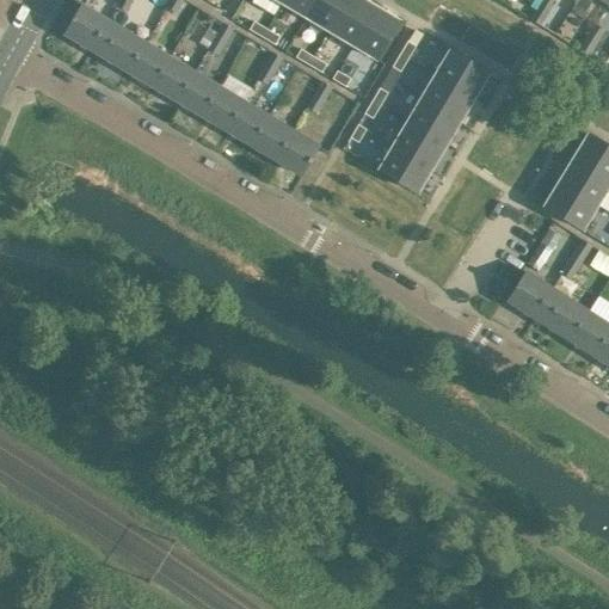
[(128,10),(133,0),(121,0),(118,4),(128,10)]
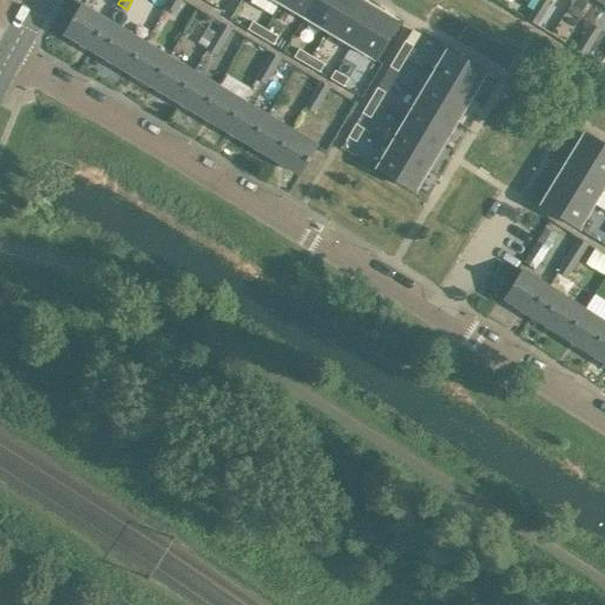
[(177,11),(183,0),(170,0),(167,5),(177,11)]
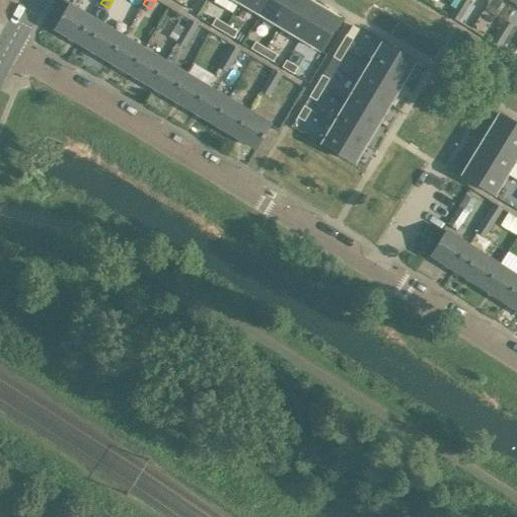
[(261,14),(269,0),(241,0),(240,2),(261,14)]
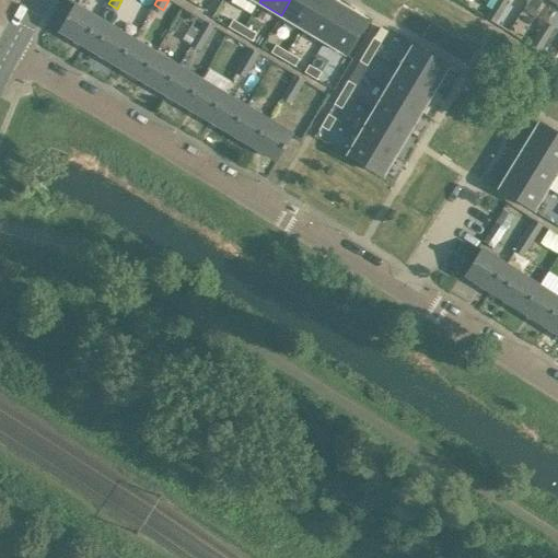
[(290,0),(281,15),(302,28),(318,0),(290,0)]
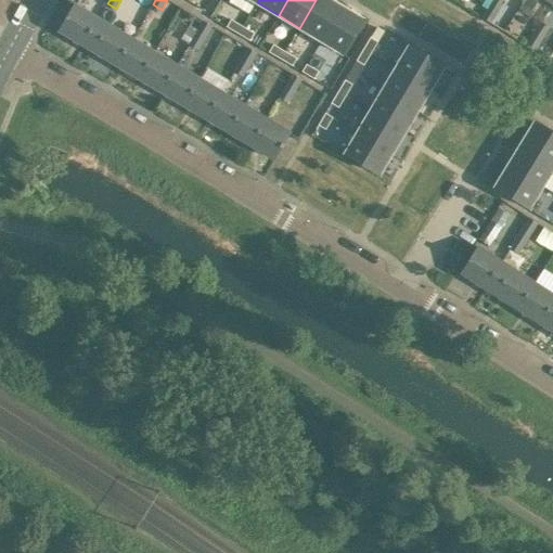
[(341,7),(330,0),(316,0),(299,28),(321,40),(341,7)]
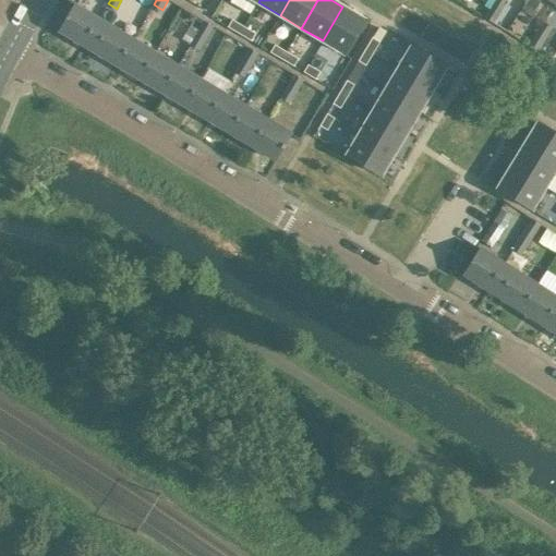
[(496,0),(494,4),(502,9),(507,0),(496,0)]
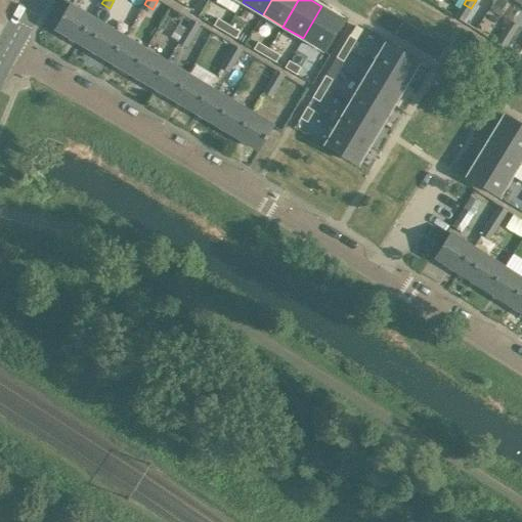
[(494,0),(490,7),(501,13),(508,0),(521,0),(494,0)]
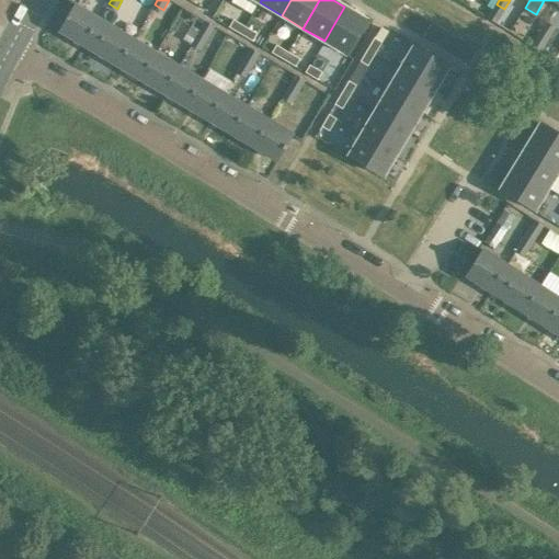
[(68,18),(61,30),(86,44),(101,18),(77,3),(70,14),(69,14),(67,18),(68,18)]
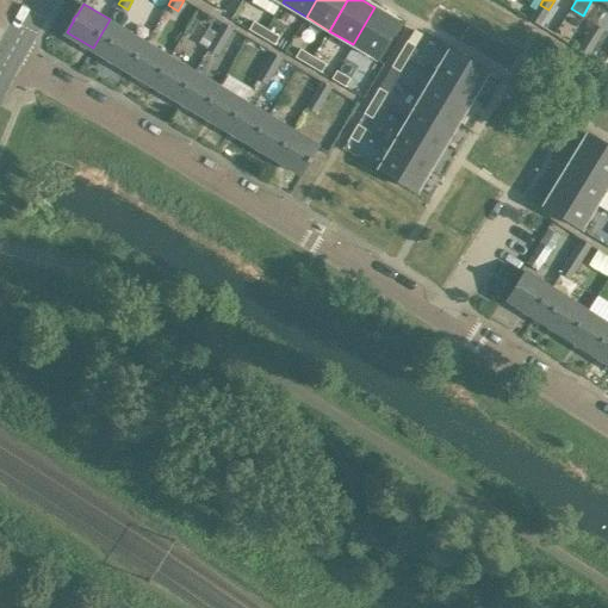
[(540,5),(532,18),(540,23),(548,10),(540,5)]
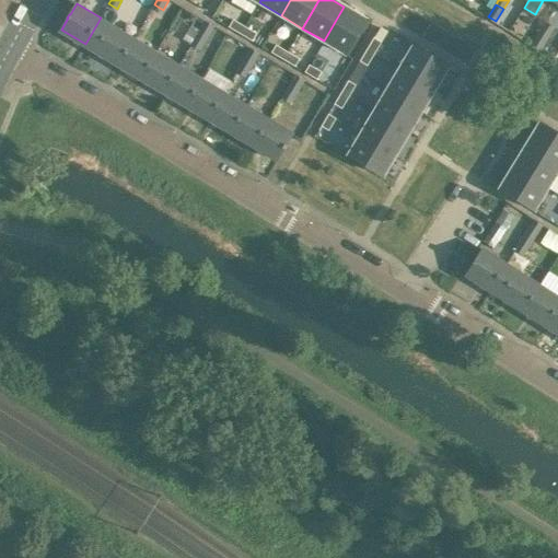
[(367,20),(344,7),(324,41),(346,54),(367,20)]
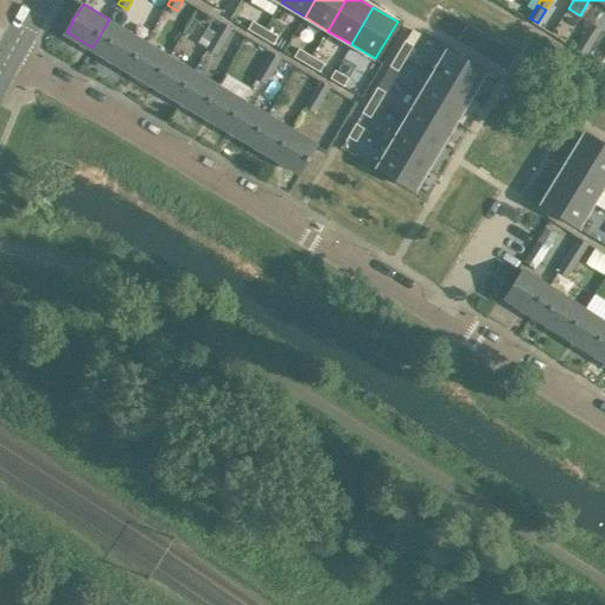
[(109,19),(93,48),(129,69),(146,40),(109,19)]
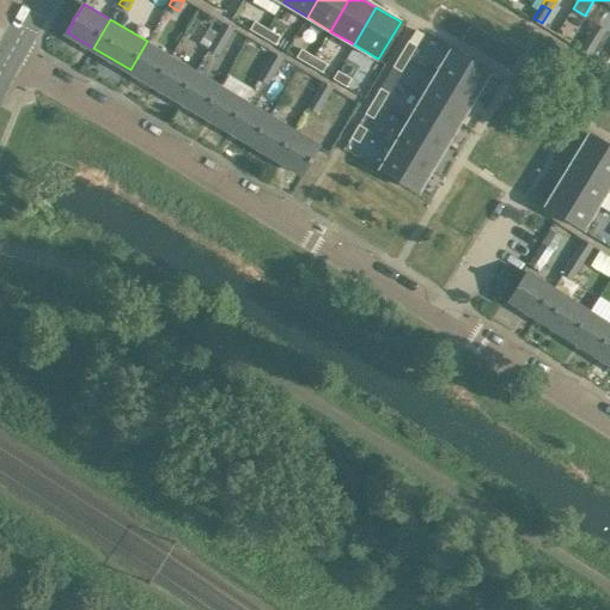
[(251,29),(264,36),(269,28),(256,20),(251,28),(251,29)]
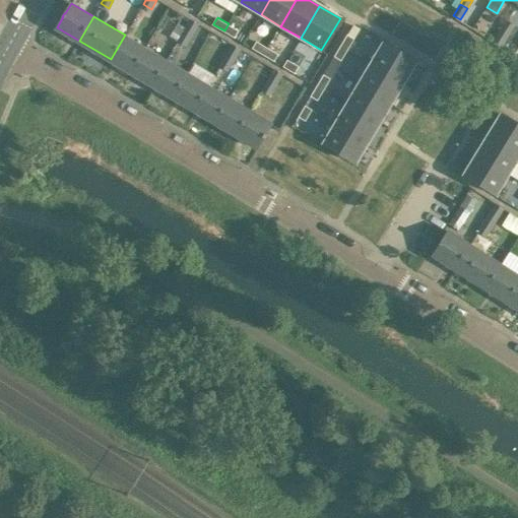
[(193,34),(199,22),(192,18),(185,29),(193,34)]
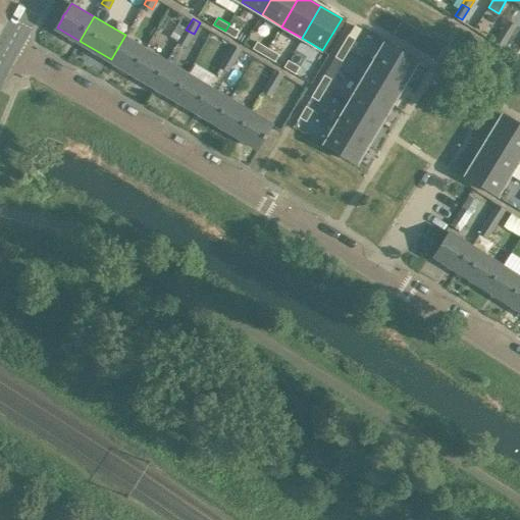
[(504,30),(511,35),(518,23),(510,18),(504,30)]
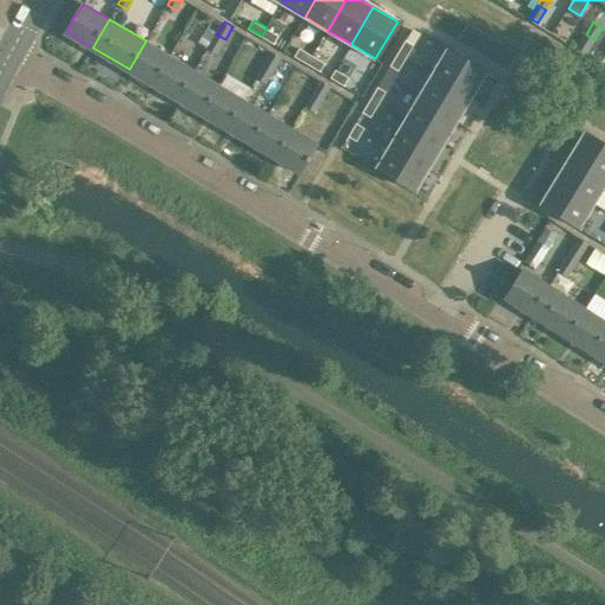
[(280,34),(267,27),(262,36),(275,43),(280,34)]
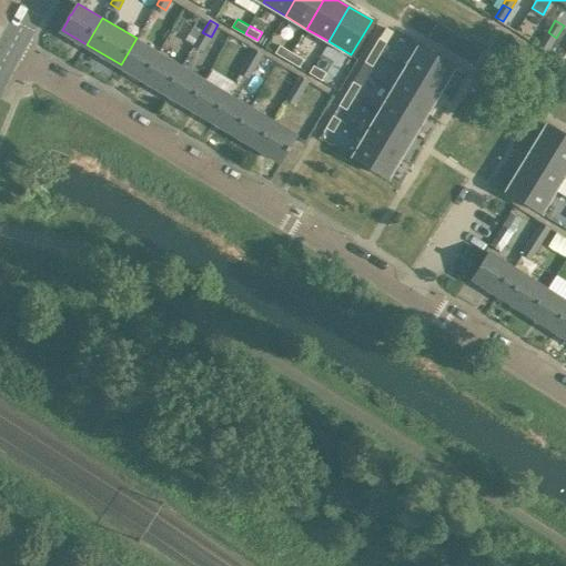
[(203,49),(211,37),(202,32),(195,44),(203,49)]
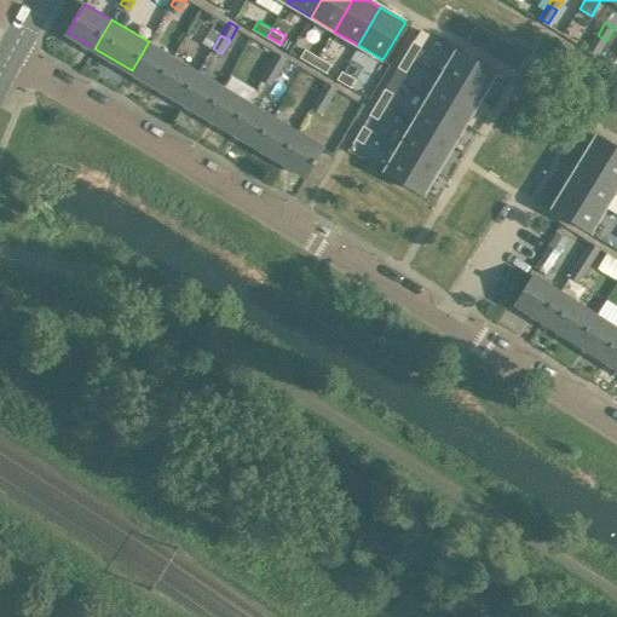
[(598,35),(590,48),(599,53),(606,41),(598,35)]
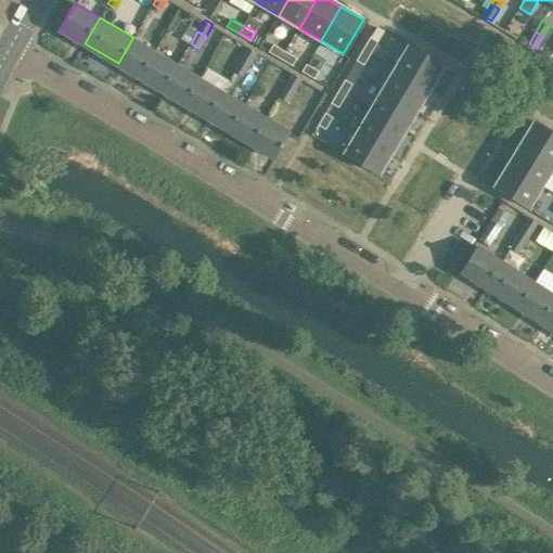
[(372,36),(364,48),(372,52),(380,40),(372,36)]
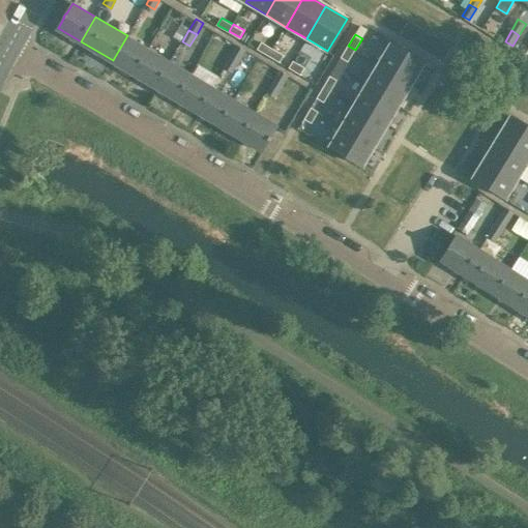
[(127,35),(113,60),(135,74),(149,49),(127,35)]
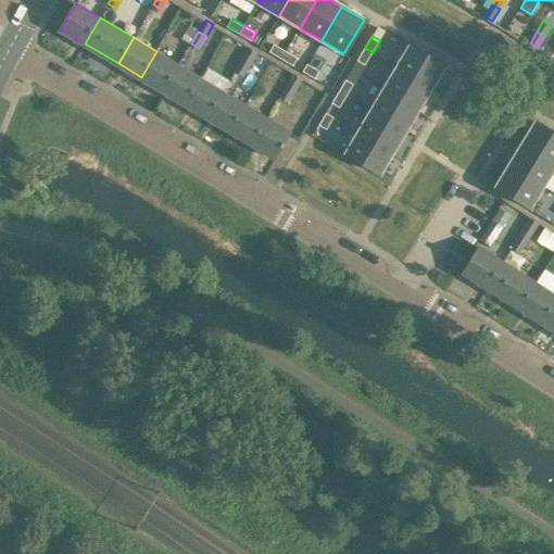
[(275,43),(271,50),(271,51),(282,58),(287,50),(275,43)]
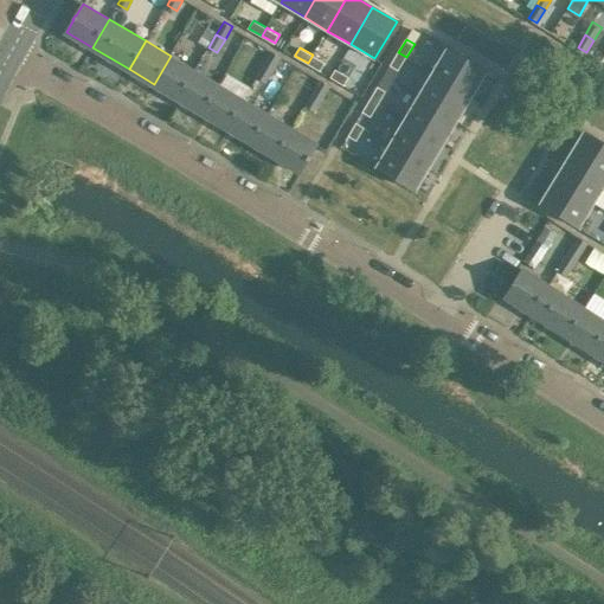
[(448,49),(434,72),(471,95),(486,71),(448,49)]
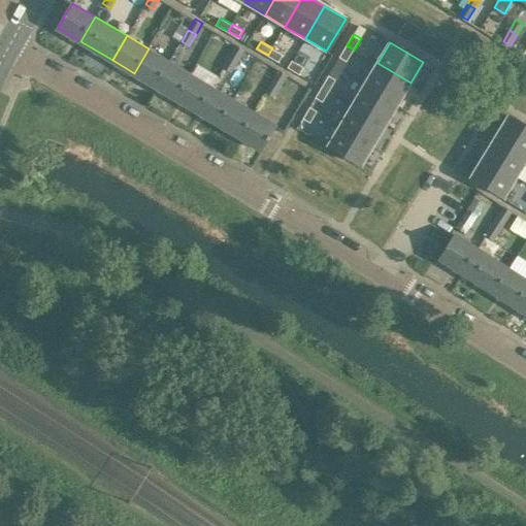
[(238,60),(244,48),(237,43),(230,55),(238,60)]
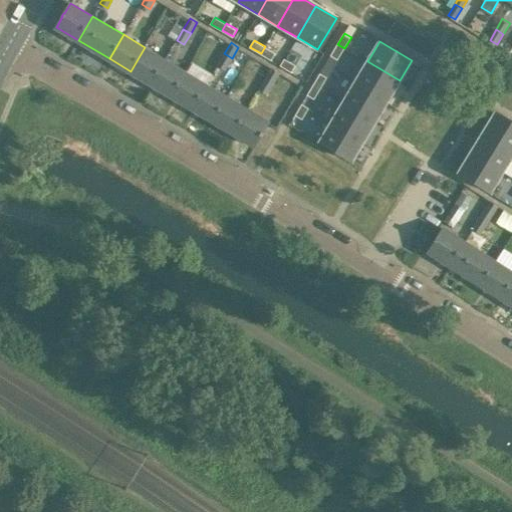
[(338,59),(344,48),(337,44),(331,55),(338,59)]
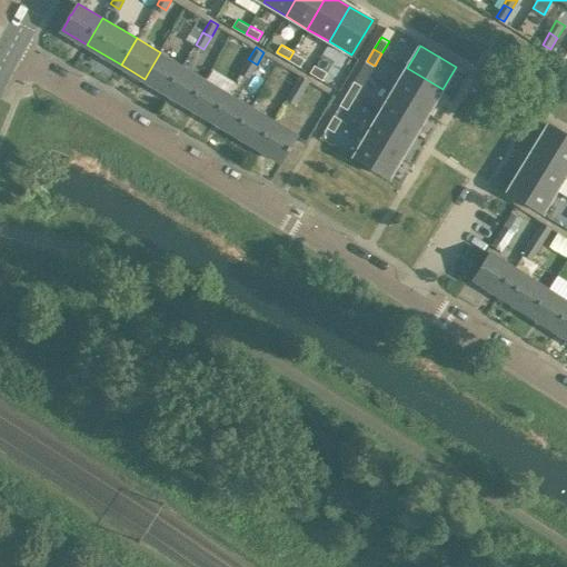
[(306,59),(294,51),(289,59),(294,62),(301,67),(306,59)]
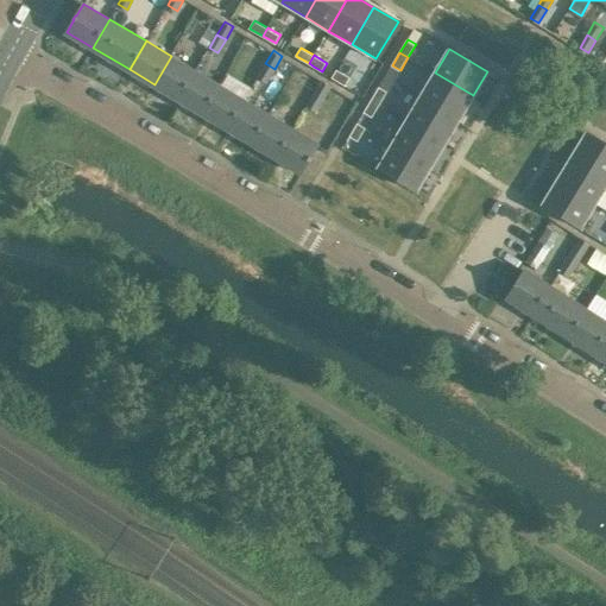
[(171,56),(155,84),(178,99),(196,70),(171,56)]
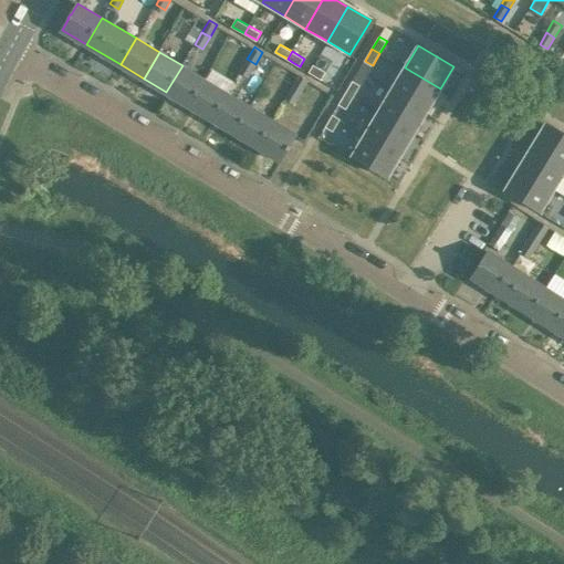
[(256,64),(247,59),(240,71),(248,76),(256,64)]
